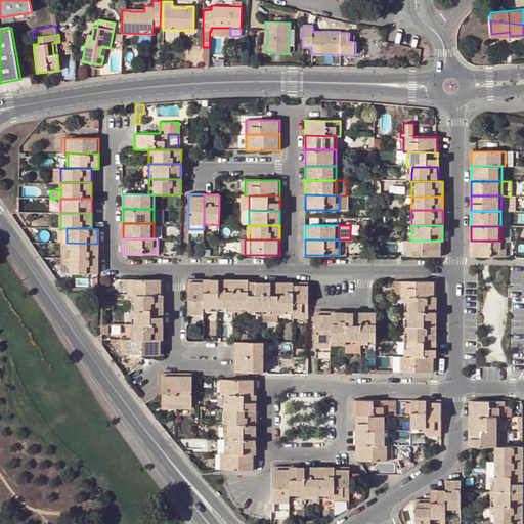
[(411,241),(407,241),(407,255),(442,255),(442,241),(411,241)]
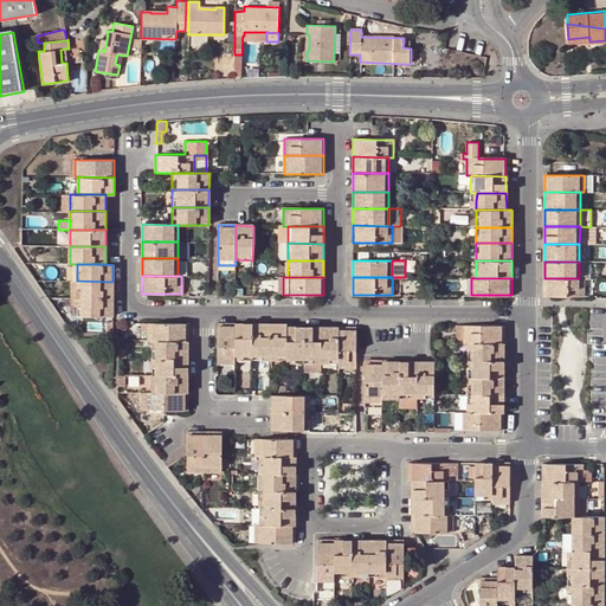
[(584,278),(579,278),(545,278),(545,296),(584,296),(584,278)]
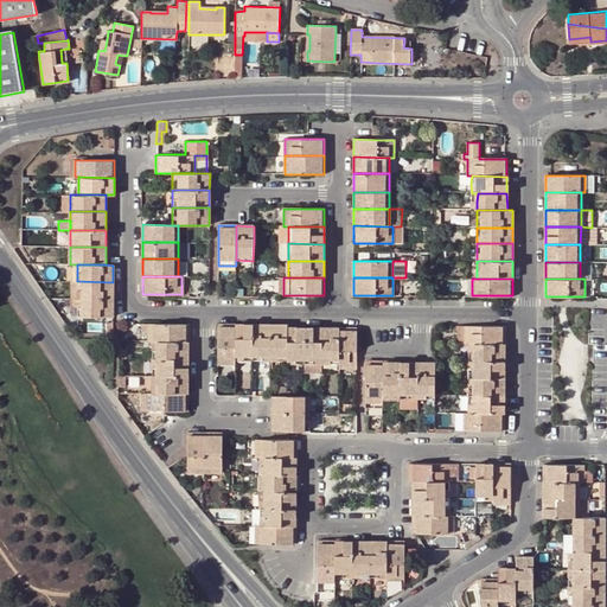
[(77,281),(71,281),(71,299),(77,299),(113,300),(113,282),(77,281)]
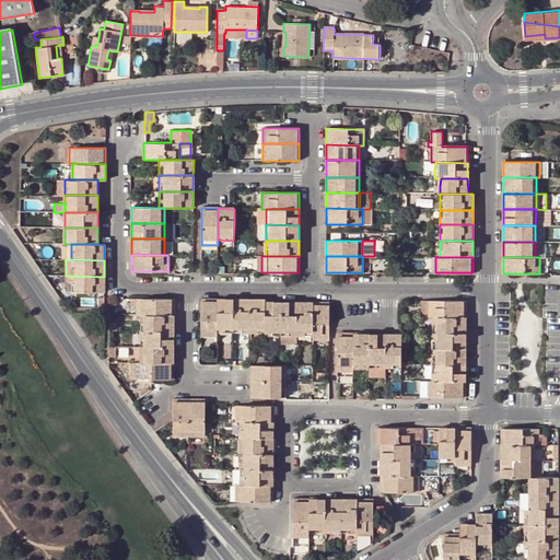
[(103,292),(104,292),(104,277),(71,276),(71,283),(71,292),(103,292)]
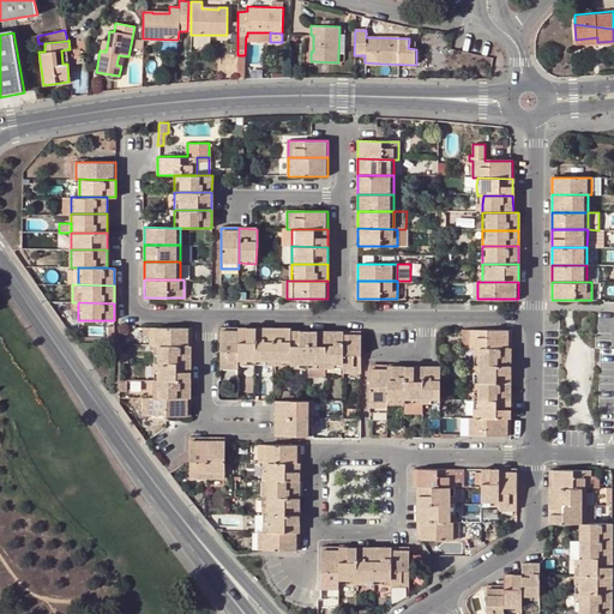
[(149,327),(149,335),(149,345),(154,345),(191,345),(190,327),(149,327)]
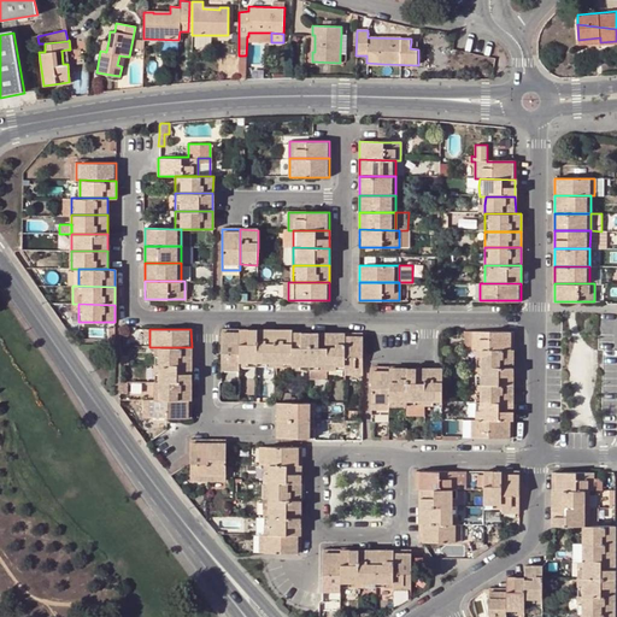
[(239,370),(239,366),(239,330),(221,330),(221,370),(239,370)]
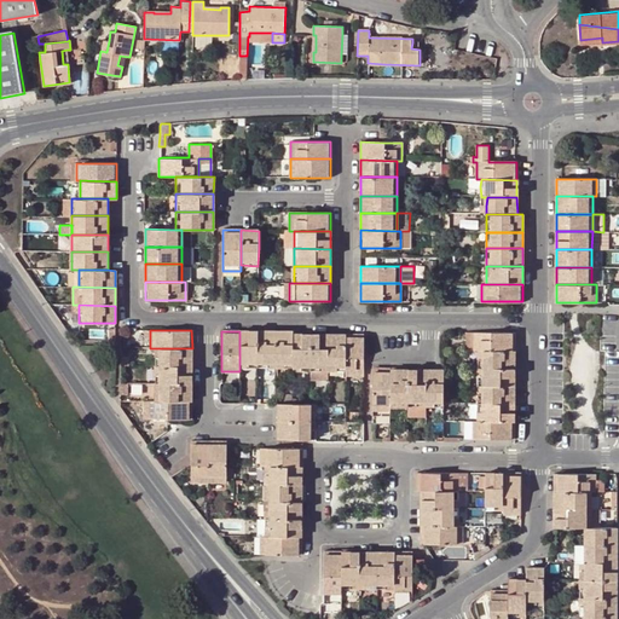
[(258,331),(239,331),(239,368),(258,368),(258,331)]
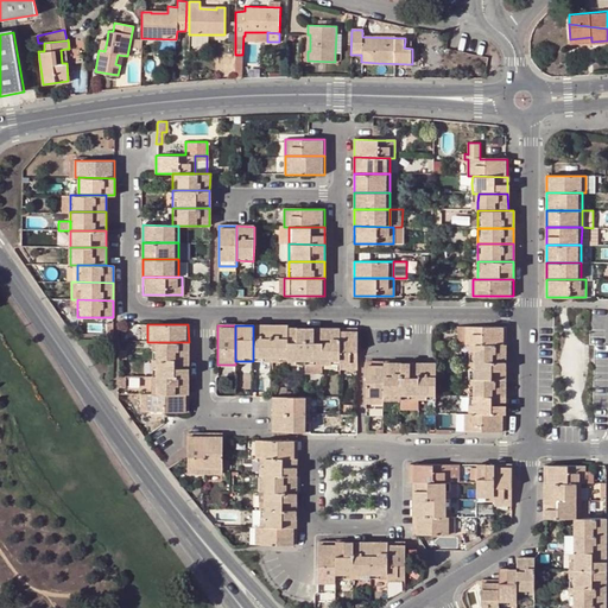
[(253,361),(271,362),(271,325),(253,325),(253,361)]
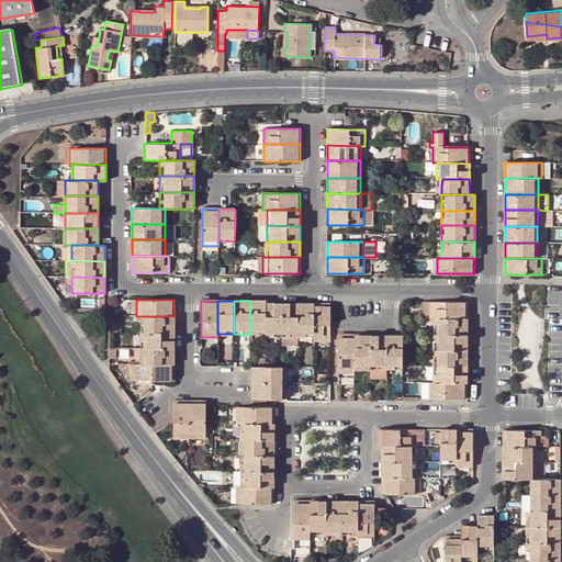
[(266,301),(250,301),(250,335),(266,335),(266,303),(266,301)]
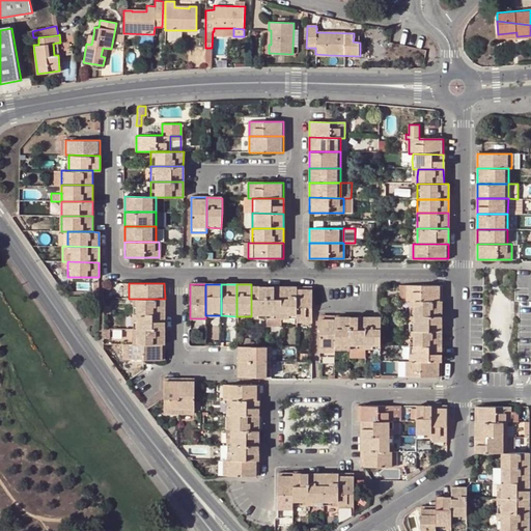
[(441,285),(407,285),(407,301),(410,301),(441,301),(441,285)]
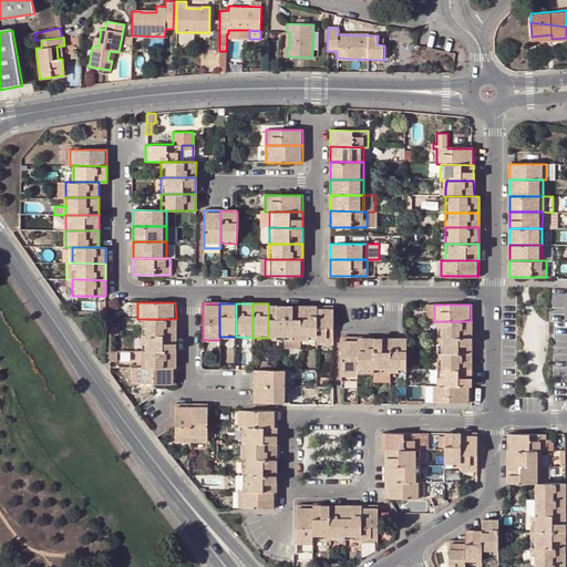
[(268,338),(268,340),(285,340),(285,306),(268,306),(268,338)]
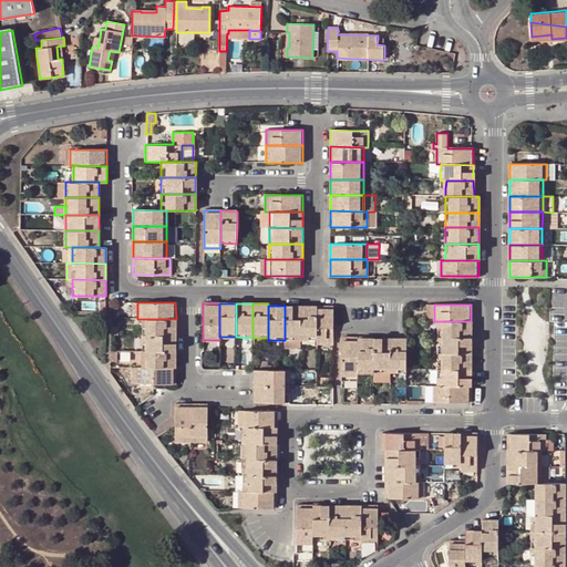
[(300,306),(285,306),(285,340),(300,340),(300,306)]
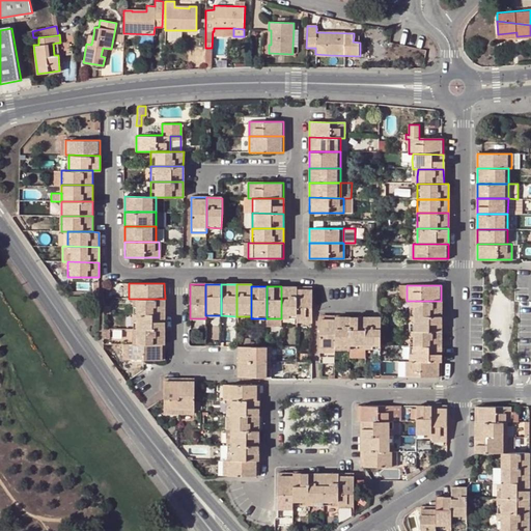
[(297,287),(281,286),(281,318),(297,318),(297,287)]
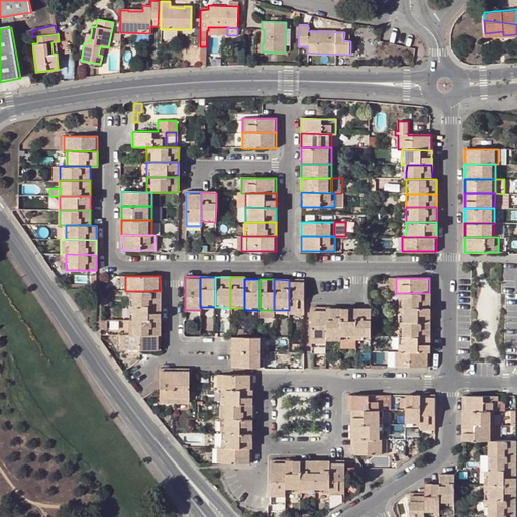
[(289,310),(289,313),(304,313),(304,279),(289,280),(289,310)]
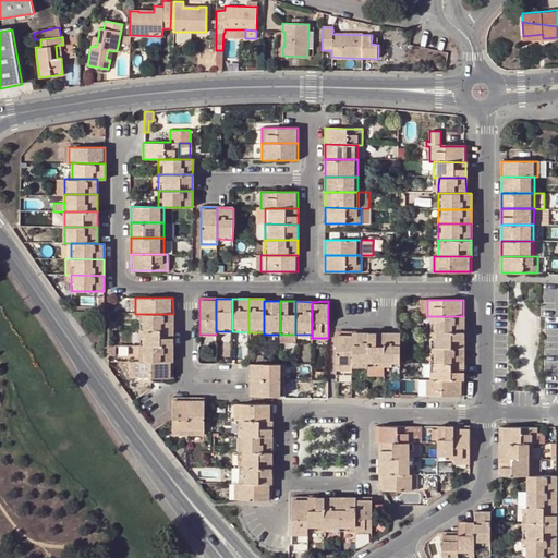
[(140,314),(140,329),(173,329),(173,314),(140,314)]
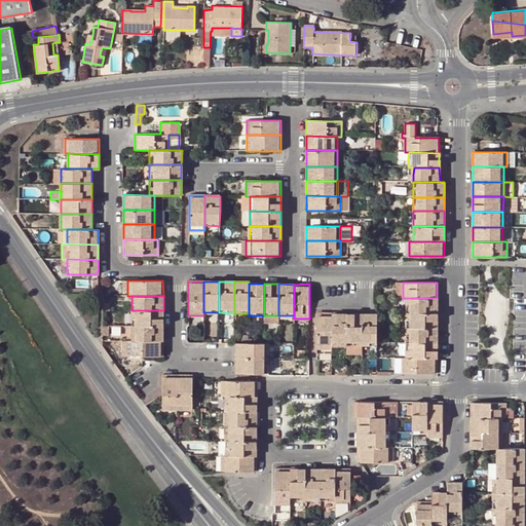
[(406,298),(406,312),(437,313),(437,298),(406,298)]
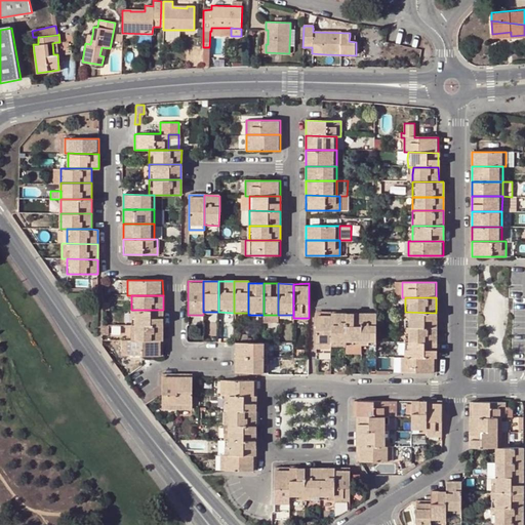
[(163,325),(163,310),(131,310),(131,324),(163,325)]
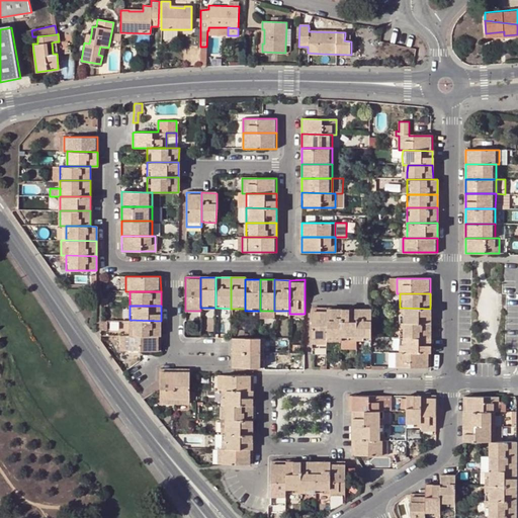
[(430,323),(430,309),(400,308),(400,323),(430,323)]
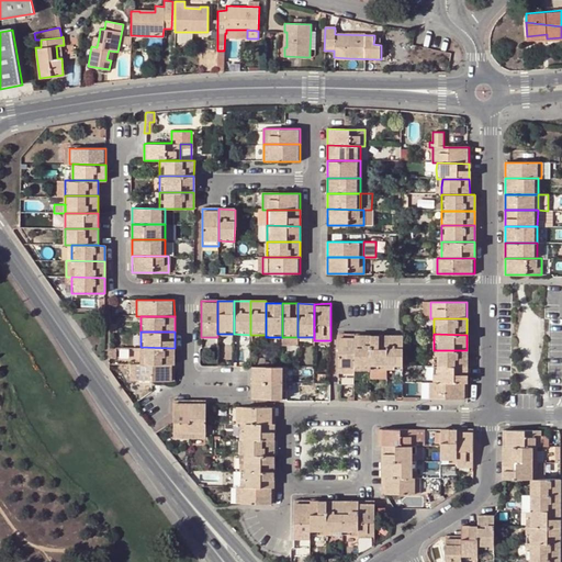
[(338,335),(338,373),(355,373),(355,370),(355,335),(338,335)]
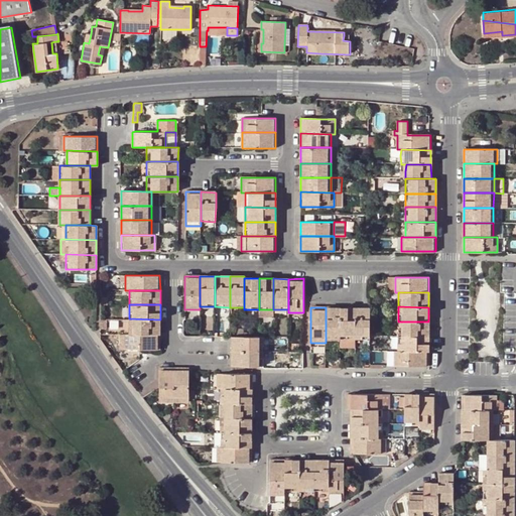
[(326,340),(340,340),(340,307),(326,307),(326,340)]
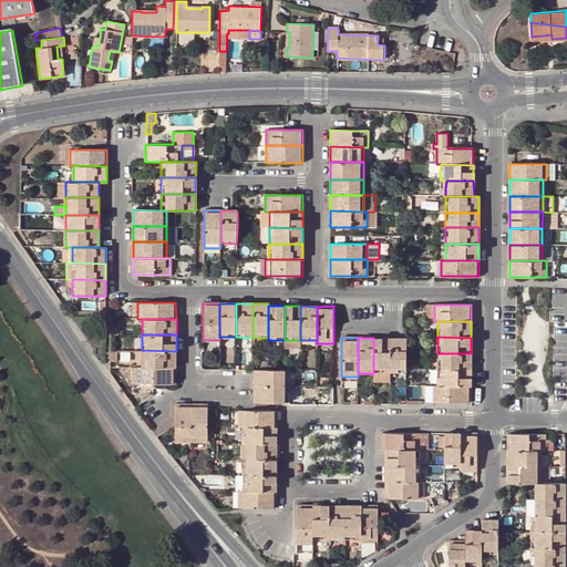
[(390,339),(373,338),(373,373),(390,373),(390,339)]
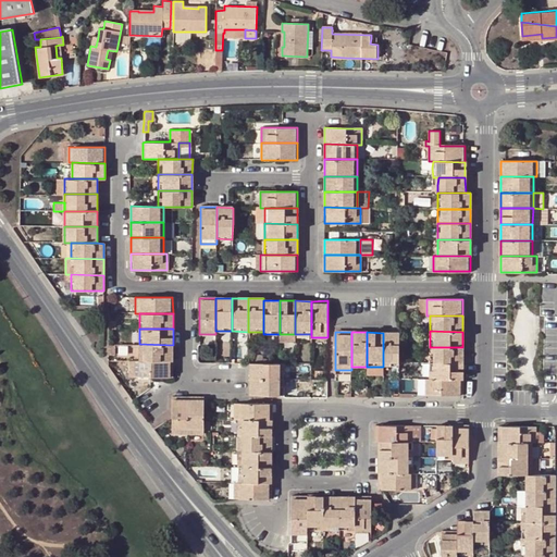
[(383,333),(383,367),(398,367),(398,362),(398,346),(399,333),(383,333)]
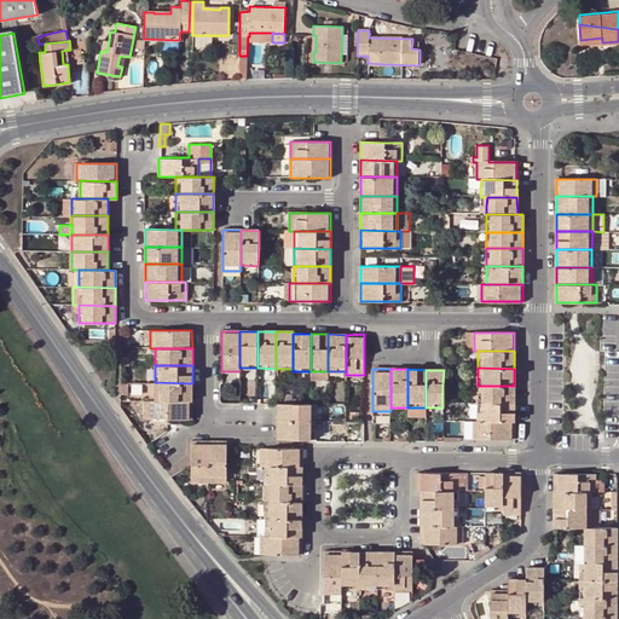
[(155,382),(155,400),(192,400),(192,383),(155,382)]
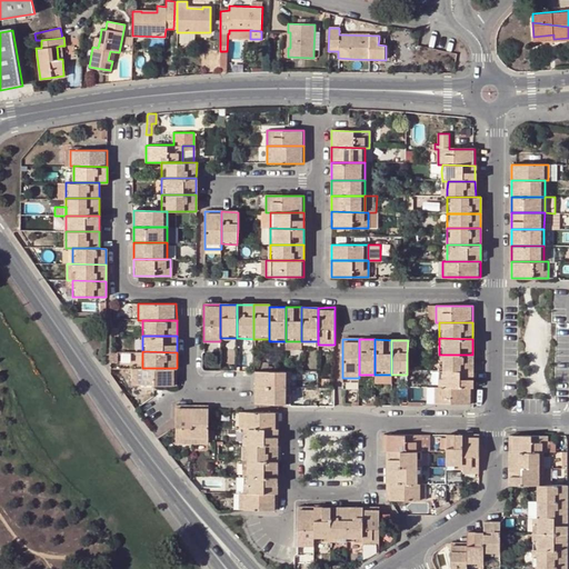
[(439,355),(439,370),(472,371),(472,355),(439,355)]
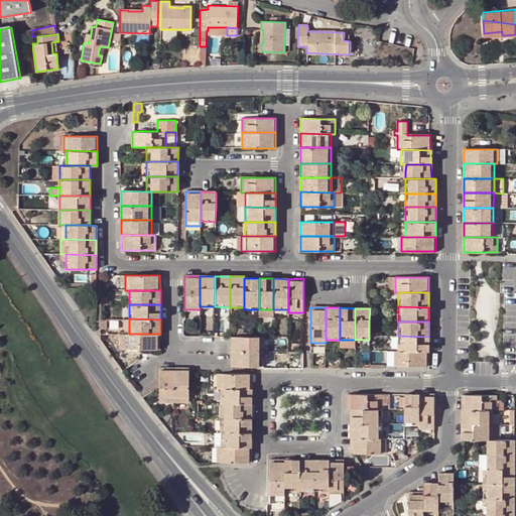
[(125,334),(125,346),(125,349),(139,349),(160,349),(160,334),(129,334),(125,334)]
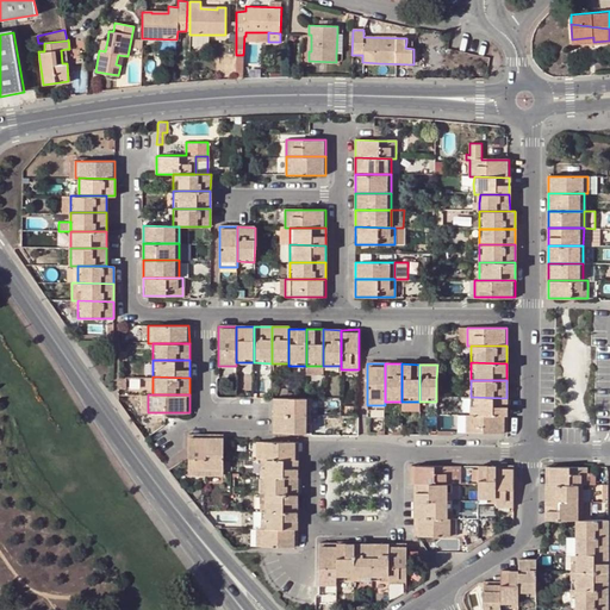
[(273,415),(307,415),(307,397),(306,397),(288,397),(274,397),(273,415)]
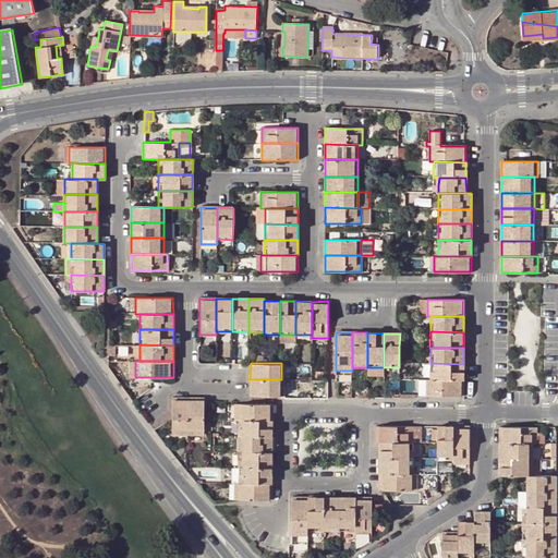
[(431,363),(431,379),(463,379),(463,364),(431,363)]
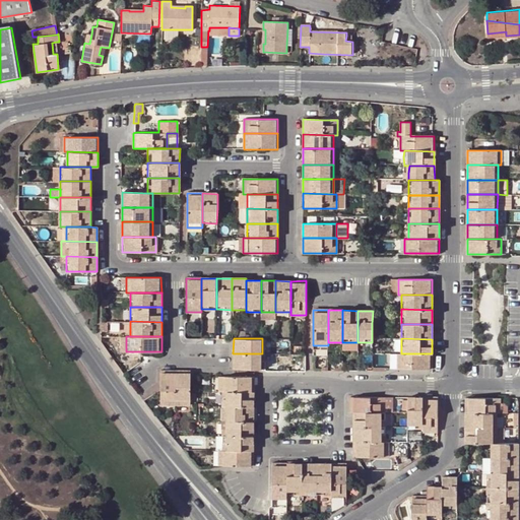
[(234,369),(263,368),(262,353),(233,353),(234,369)]
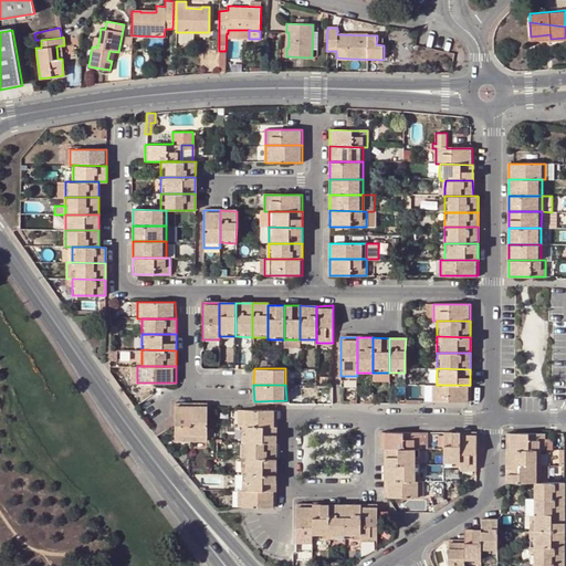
[(470,401),(470,385),(437,385),(432,385),(432,401),(470,401)]
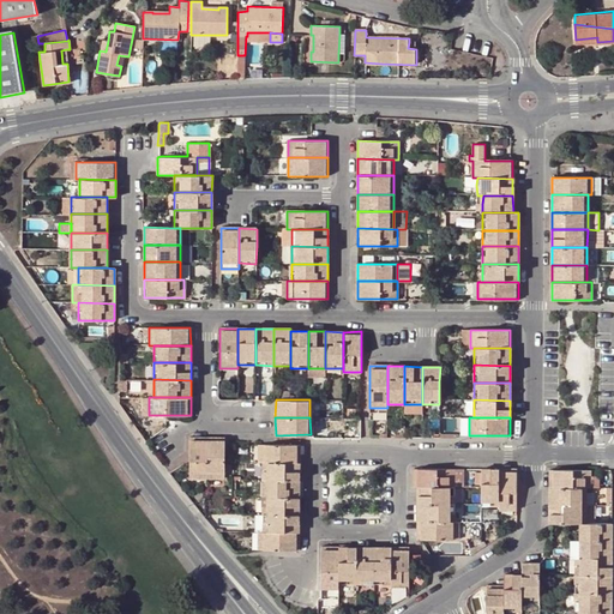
[(190,479),(208,479),(206,438),(190,438),(190,463),(190,479)]
